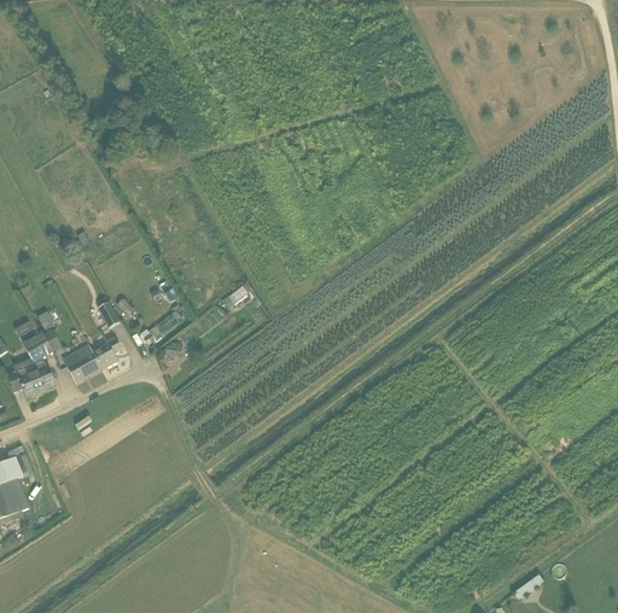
[(64,235),(59,243),(66,247),(71,240),(64,235)]
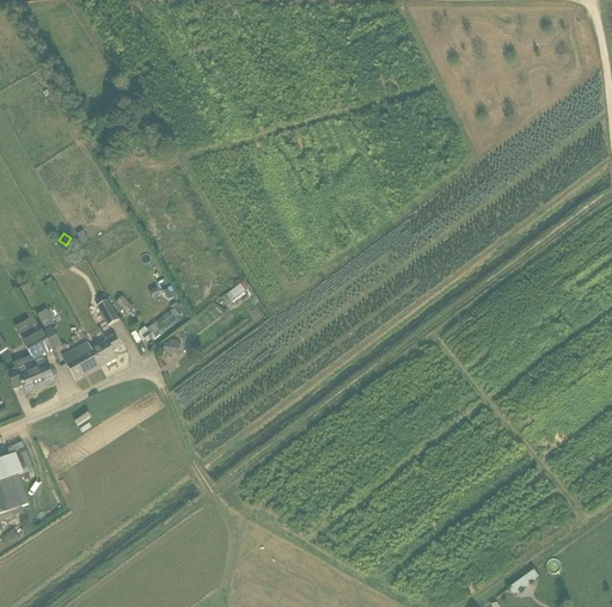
[(164,289),(169,298),(177,293),(172,284),(164,289)]
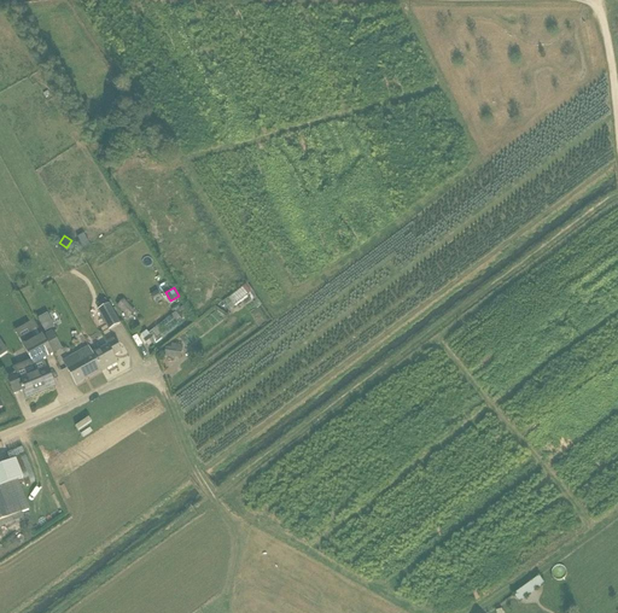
[(98,307),(109,326),(120,320),(109,301),(105,296),(97,301),(99,305),(98,307)]
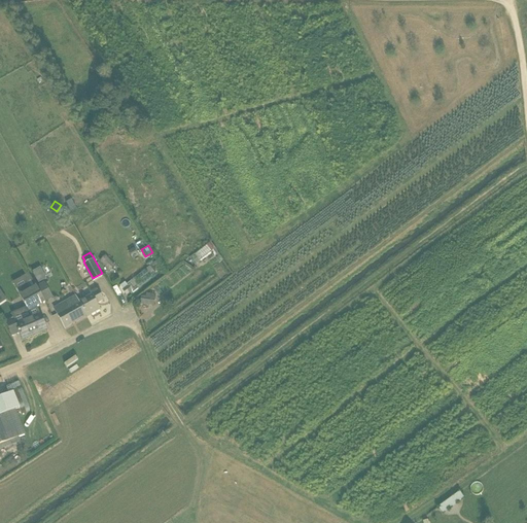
[(105,252),(99,258),(109,269),(115,264),(105,252)]
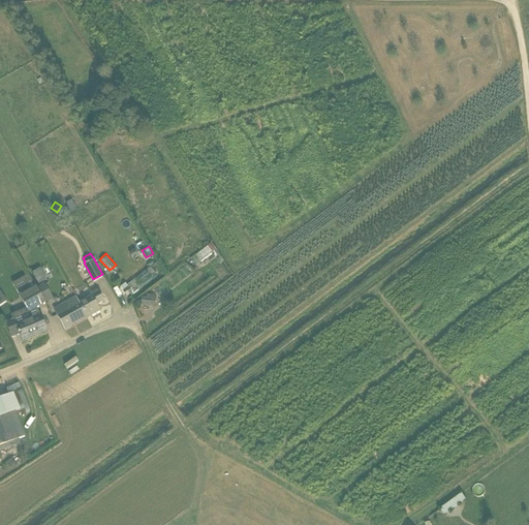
[(47,277),(40,266),(32,270),(38,281),(47,277)]
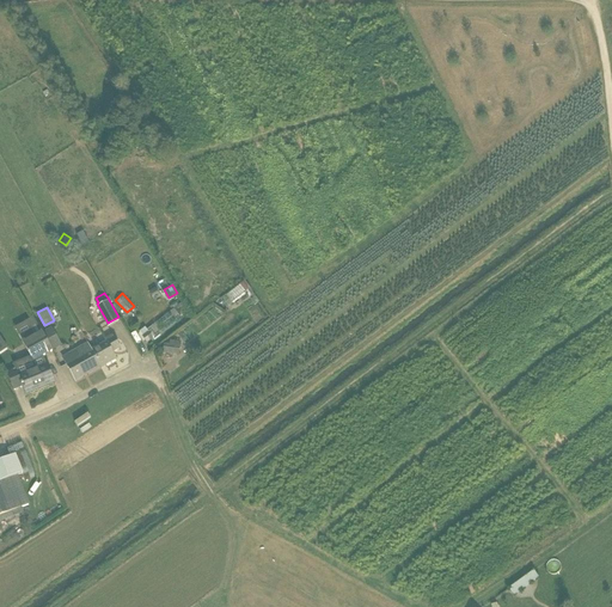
[(18,332),(32,359),(53,348),(51,347),(51,345),(43,331),(43,330),(37,322),(18,332)]
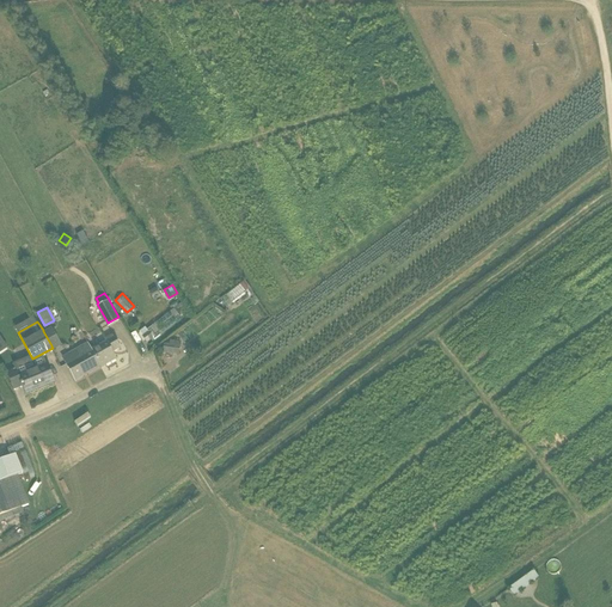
[(51,326),(43,331),(51,345),(60,342),(51,326)]
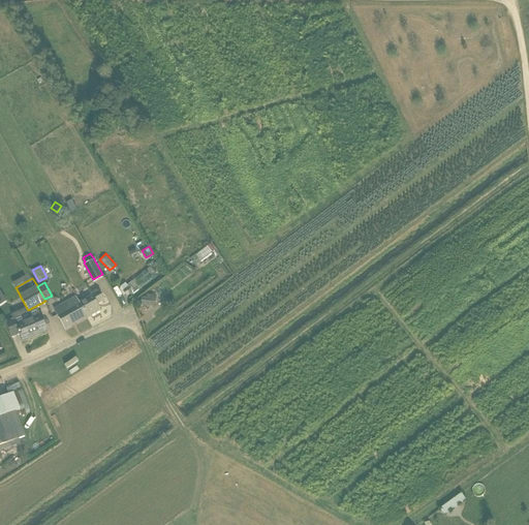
[(97,302),(104,298),(97,286),(90,290),(92,294),(80,300),(79,301),(87,313),(87,315),(100,307),(97,302)]
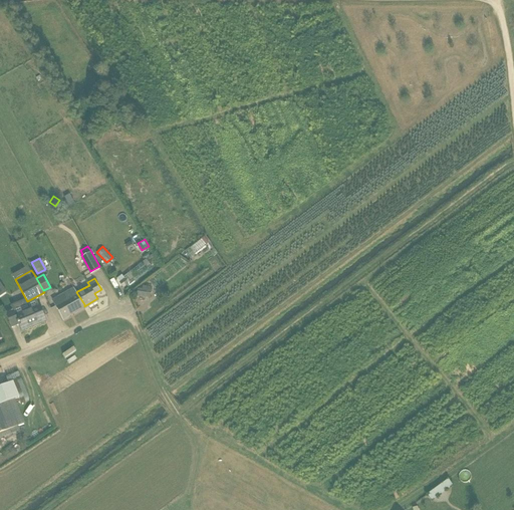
[(137,292),(141,293),(150,294),(152,284),(143,283),(142,286),(138,285),(137,292)]
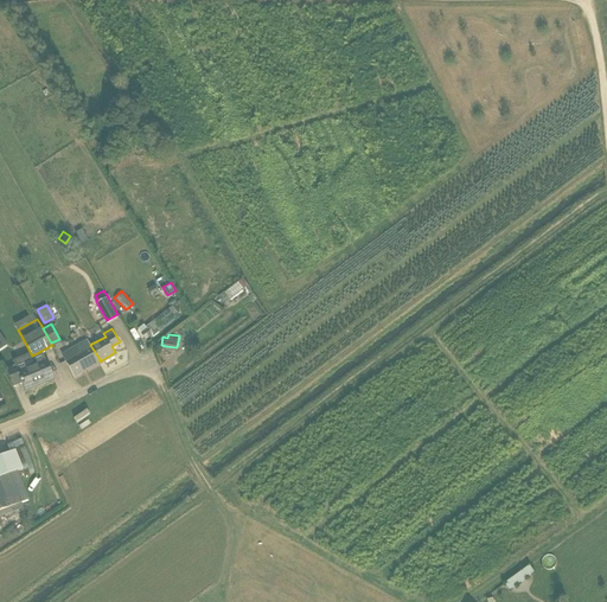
[(75,373),(100,359),(90,345),(91,344),(88,338),(87,338),(75,344),(78,351),(66,358),(75,373)]
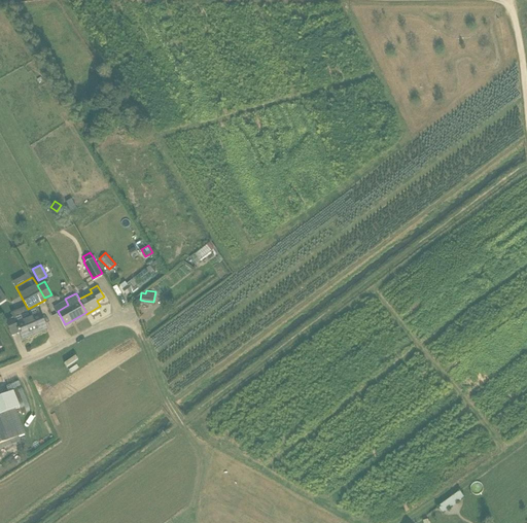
[(22,337),(46,326),(40,311),(26,317),(24,312),(6,319),(12,333),(19,330),(22,337)]
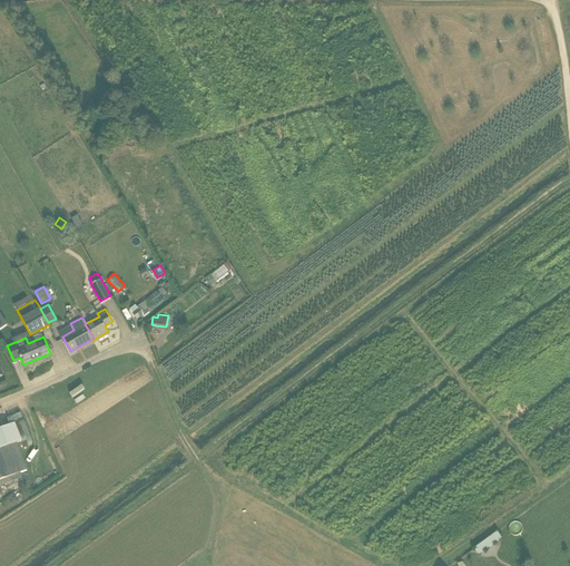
[(21,438),(15,421),(0,427),(0,484),(22,475),(20,471),(28,468),(17,440),(21,438)]
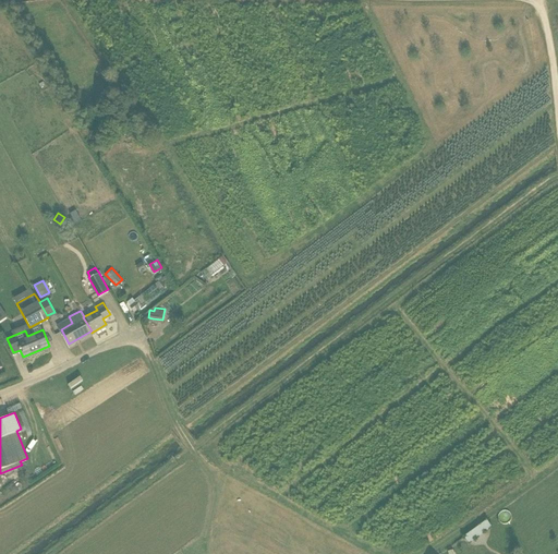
All buildings are outlined.
